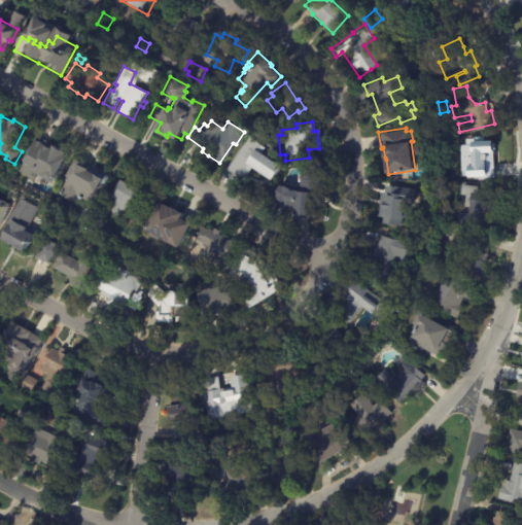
[(245,174),(242,179),(225,169),(248,134),(263,147),(259,151),(282,167),(273,181),(250,166),(245,174)]
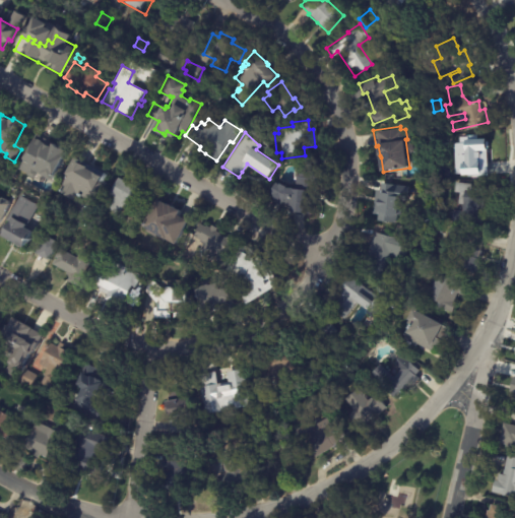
[(34,133),(70,151),(66,157),(67,158),(56,181),(38,172),(38,174),(38,177),(33,178),(28,175),(27,173),(16,167),(34,133)]
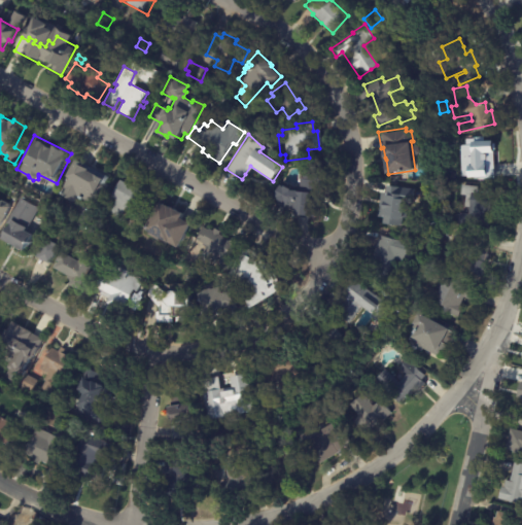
[(499,145),(500,167),(496,167),(496,177),(456,179),(454,153),(463,152),(463,138),(499,136),(499,145)]
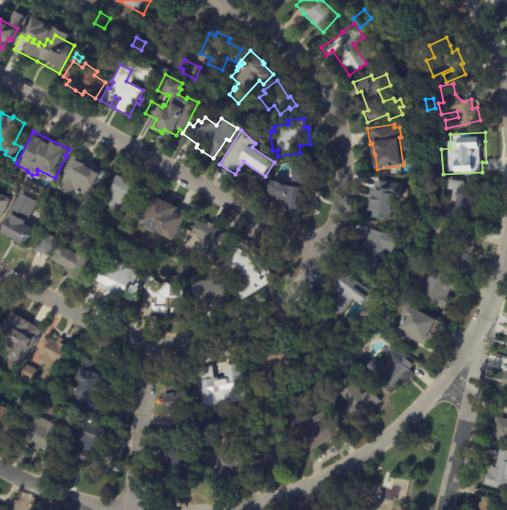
[(82,162),(86,164),(86,165),(101,174),(100,176),(103,178),(98,187),(95,185),(88,197),(74,189),(70,196),(54,186),(73,154),(81,159),(80,160),(82,162)]
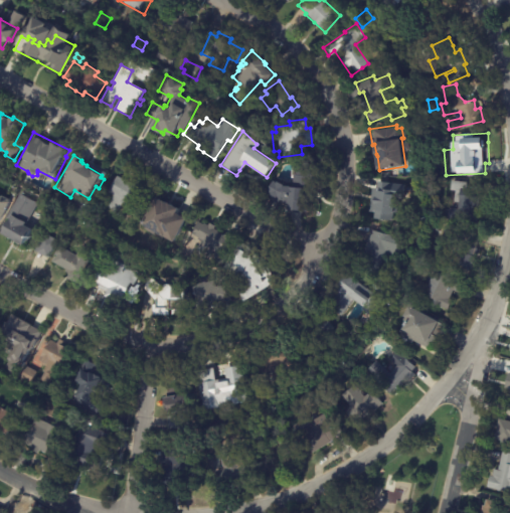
[(313,190),(311,212),(286,210),(287,198),(284,197),(282,201),(267,193),(274,181),(278,183),(279,181),(286,185),(286,186),(291,186),(292,174),(293,174),(294,162),(314,164),(313,190)]
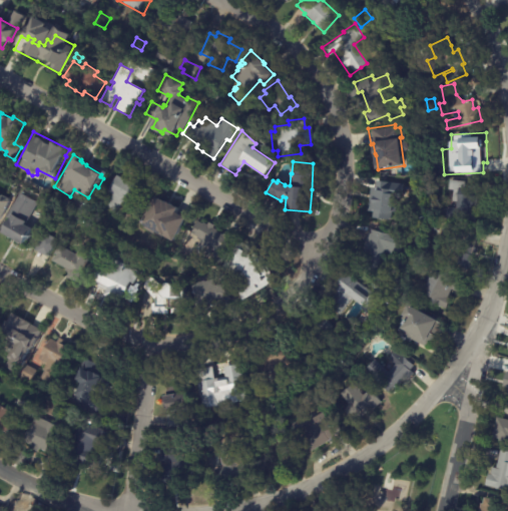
[(143,188),(145,189),(135,209),(119,200),(114,210),(104,204),(110,193),(105,190),(114,174),(126,181),(127,180),(143,188)]
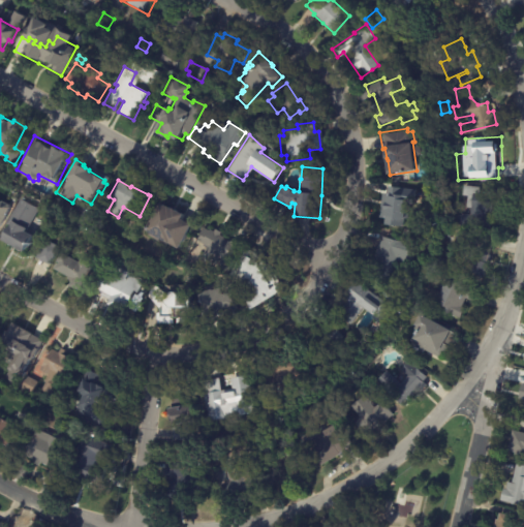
[(413,186),(417,186),(414,200),(411,200),(409,215),(404,214),(403,223),(384,220),(386,214),(383,214),(388,183),(413,186)]
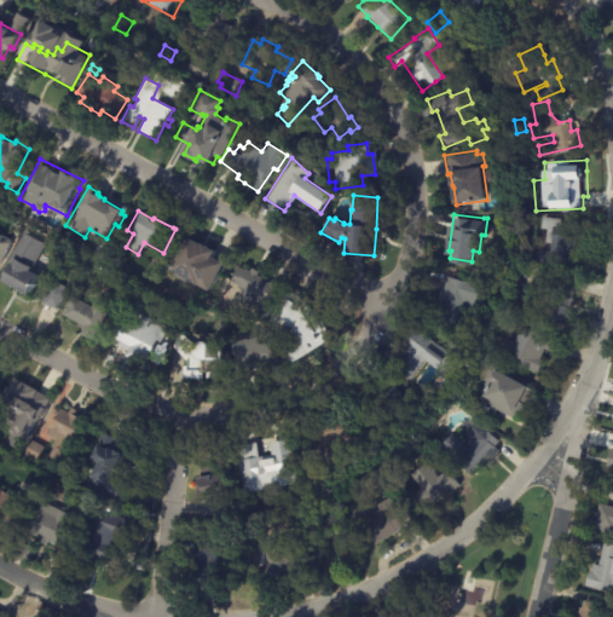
[(560,219),(559,228),(577,229),(574,247),(567,247),(566,253),(573,253),(572,270),(539,266),(541,251),(550,252),(551,242),(545,242),(547,229),(541,228),(541,217),(560,218),(560,219)]
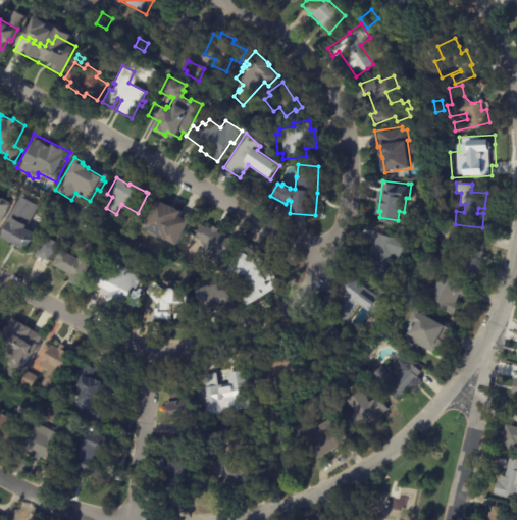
[(28,212),(21,224),(23,225),(22,228),(32,234),(23,249),(0,237),(0,235),(7,222),(0,218),(13,194),(33,204),(28,212)]
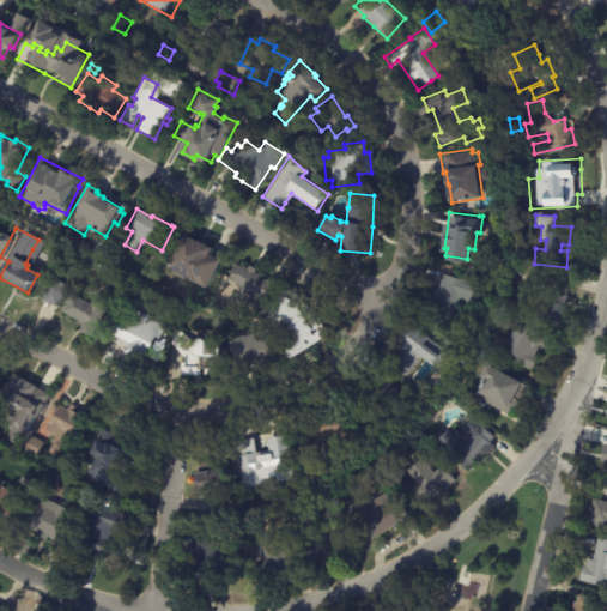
[(195,240),(216,249),(212,255),(224,261),(210,289),(192,280),(190,283),(169,272),(187,235),(195,240)]
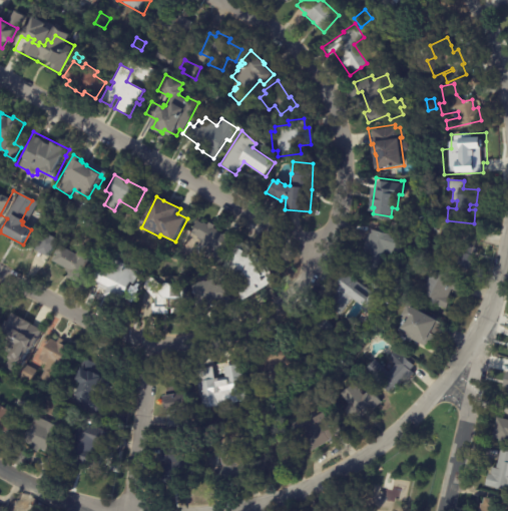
[(205,223),(207,221),(213,224),(211,227),(216,229),(215,230),(221,233),(222,232),(231,237),(218,264),(208,259),(212,250),(210,249),(207,257),(195,250),(201,238),(189,232),(195,219),(205,223)]
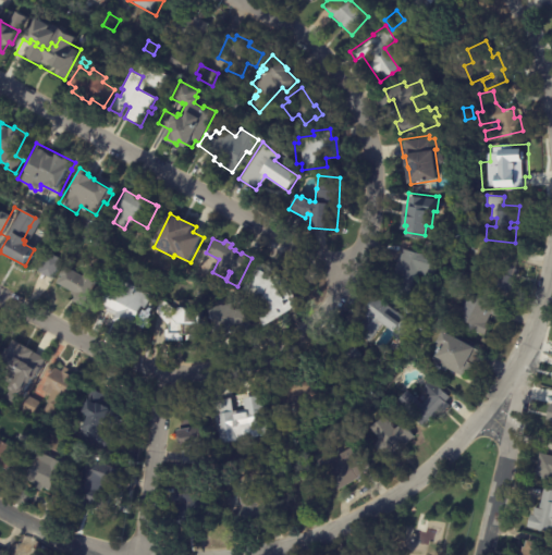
[(427,249),(428,242),(441,244),(439,251),(427,249)]
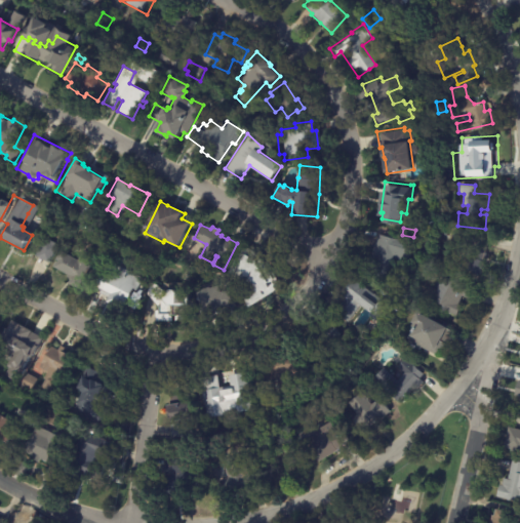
[(487,240),(480,275),(465,272),(471,246),(452,242),(455,229),(474,234),(473,237),(487,240)]
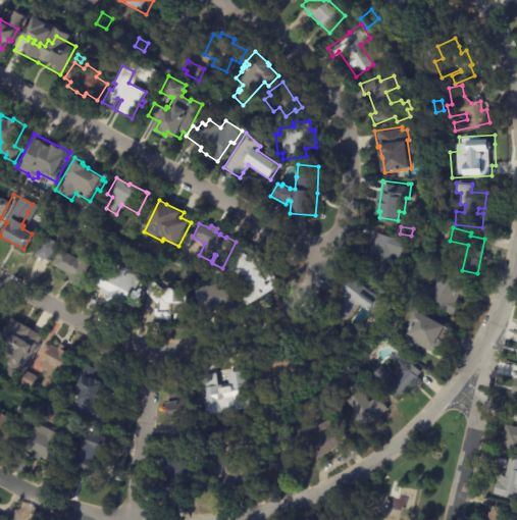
[(399,237),(411,241),(408,252),(394,248),(386,277),(363,271),(373,232),(394,238),(395,236),(399,237)]
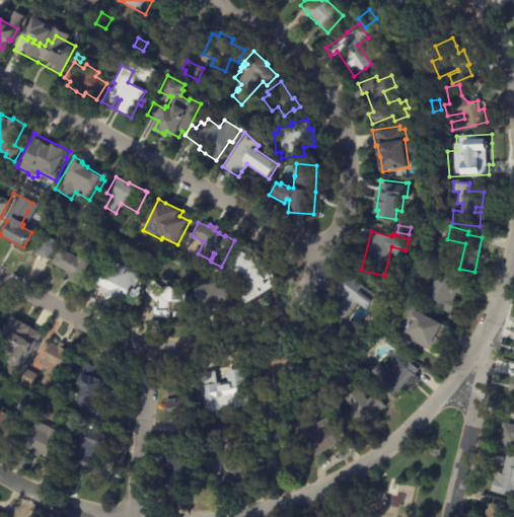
[(94,232),(107,239),(101,250),(87,243),(94,232)]
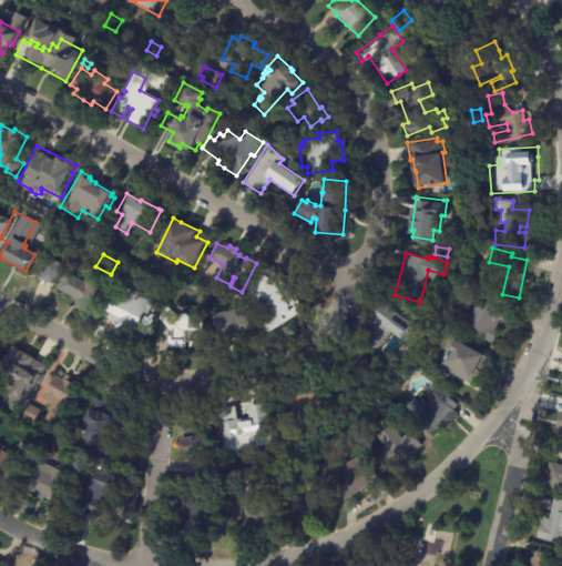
[(49,282),(36,275),(46,256),(62,264),(52,283),(49,282)]
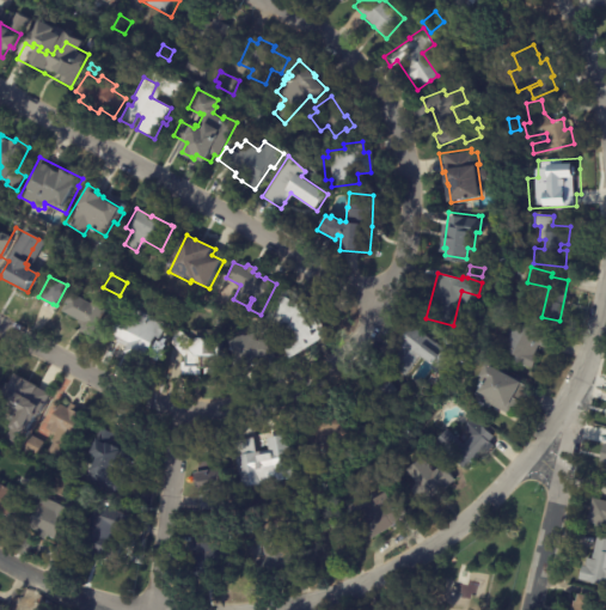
[(295,292),(304,297),(300,304),(305,306),(307,303),(310,307),(312,306),(330,334),(289,359),(282,346),(292,340),(285,328),(267,317),(283,286),(295,292)]
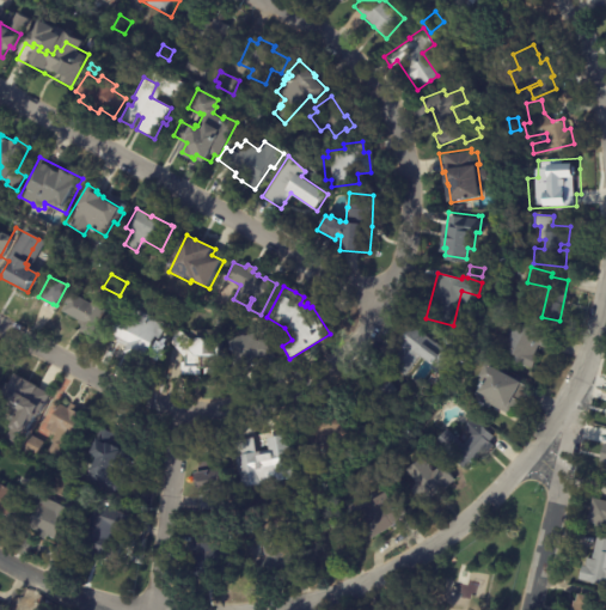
[(90,336),(78,330),(80,324),(59,313),(69,293),(89,303),(93,294),(108,302),(90,336)]
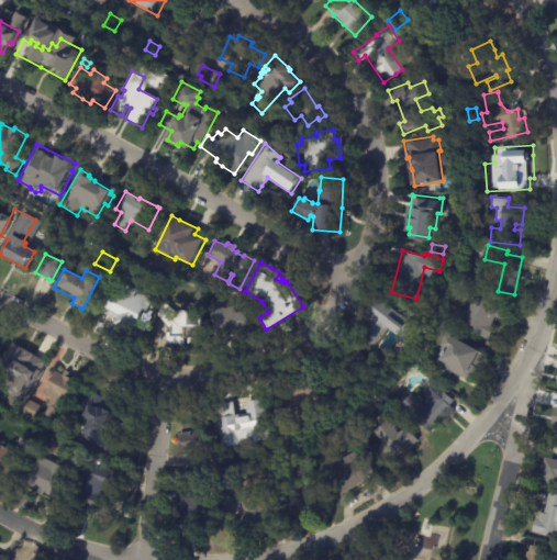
[(113,314),(99,306),(108,291),(114,295),(121,281),(151,298),(144,310),(143,309),(141,313),(151,318),(144,332),(134,326),(131,333),(112,323),(115,315),(113,314)]
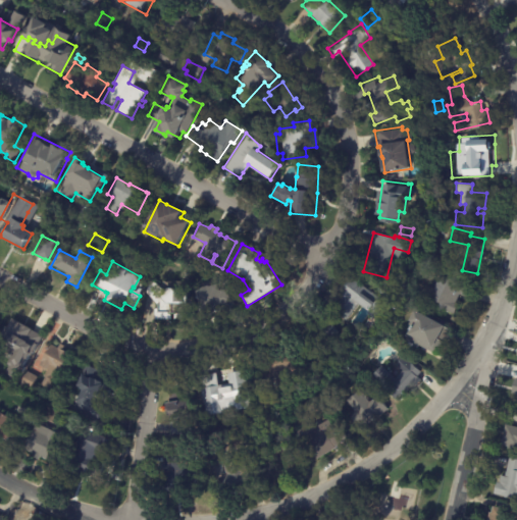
[(472,288),(468,299),(456,294),(452,302),(455,303),(451,313),(433,306),(435,302),(427,298),(437,273),(446,277),(447,274),(473,286),(472,288)]
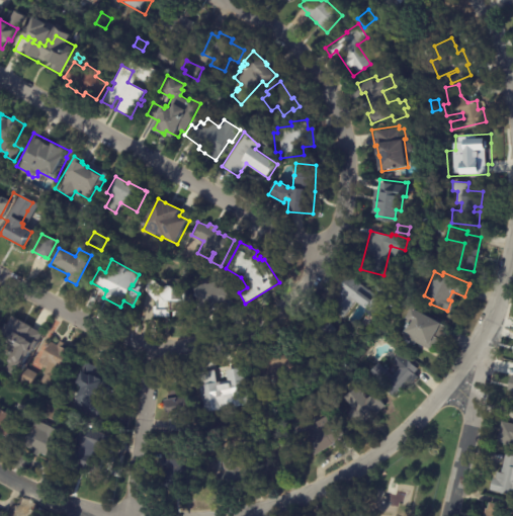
[(371,317),(363,311),(365,309),(353,299),(340,317),(328,308),(339,291),(337,289),(348,274),(376,294),(374,296),(381,302),(371,317)]
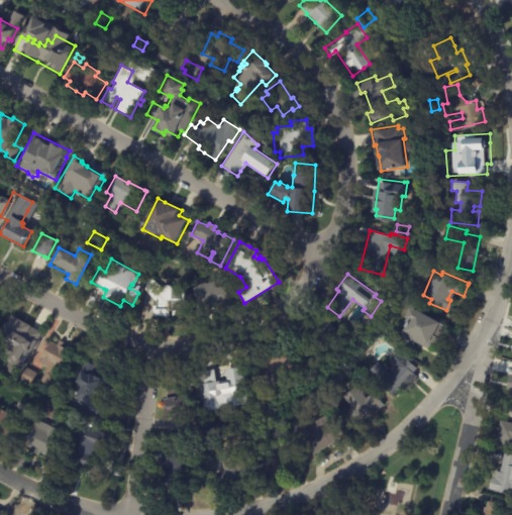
[(150,282),(157,286),(164,286),(164,280),(181,280),(181,286),(188,286),(189,310),(181,310),(181,316),(171,316),(171,310),(166,310),(167,315),(151,315),(151,306),(155,306),(155,302),(139,286),(145,279),(150,282)]
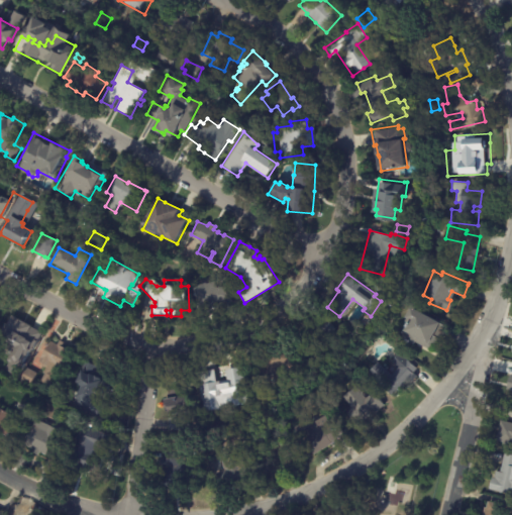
[(229,301),(198,314),(194,304),(202,300),(197,287),(208,282),(209,285),(218,281),(221,289),(227,286),(233,299),(229,301)]
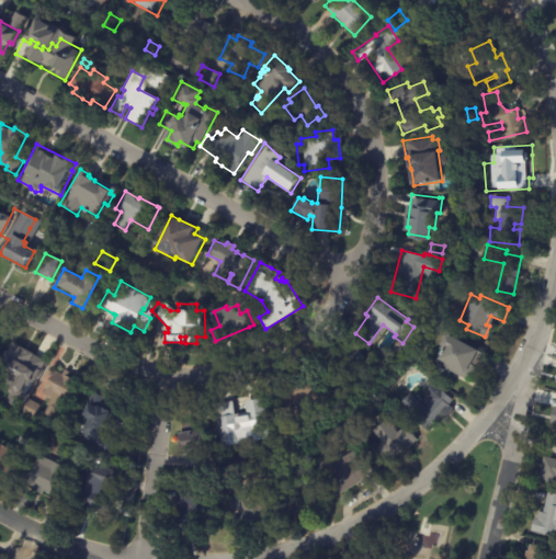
[(405,306),(419,314),(417,319),(401,312),(405,306)]
